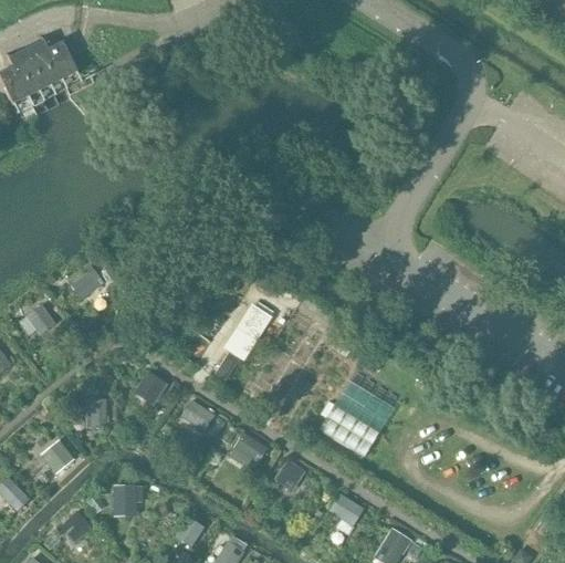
[(77,72),(62,42),(49,49),(42,34),(41,35),(43,40),(10,56),(7,52),(13,65),(0,72),(0,75),(13,103),(77,72)]
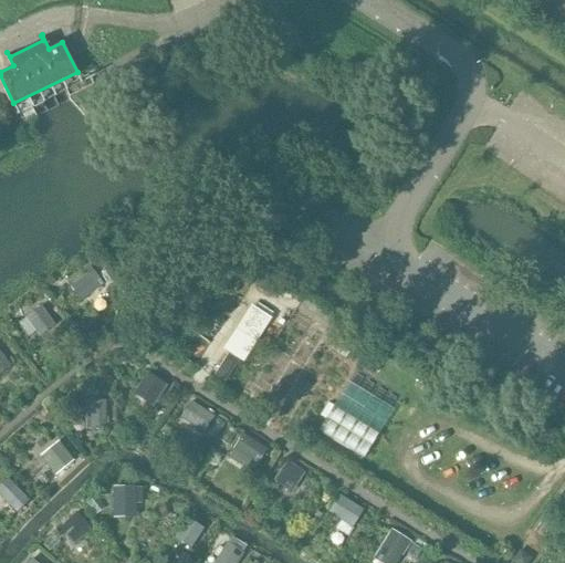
[(95,267),(71,283),(81,298),(105,281),(95,267)]
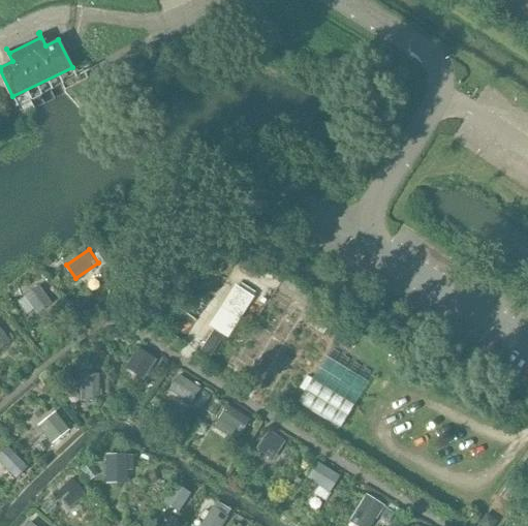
[(23,296),(36,314),(50,304),(37,286),(23,296)]
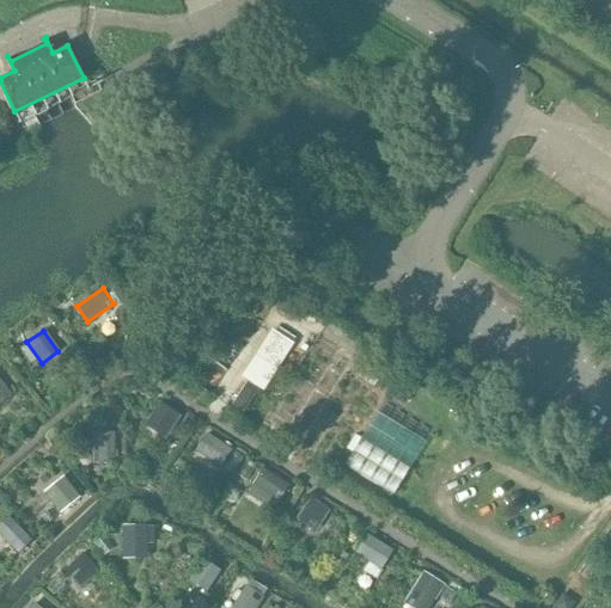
[(367,363),(358,379),(368,386),(379,370),(367,363)]
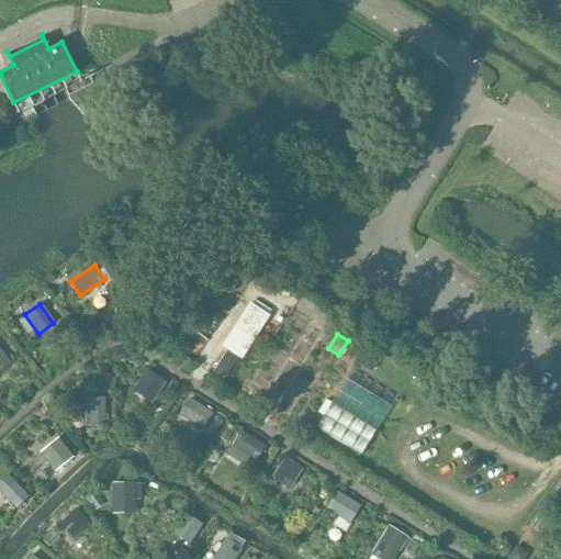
[(216,366),(214,370),(225,377),(240,354),(229,347),(216,366)]
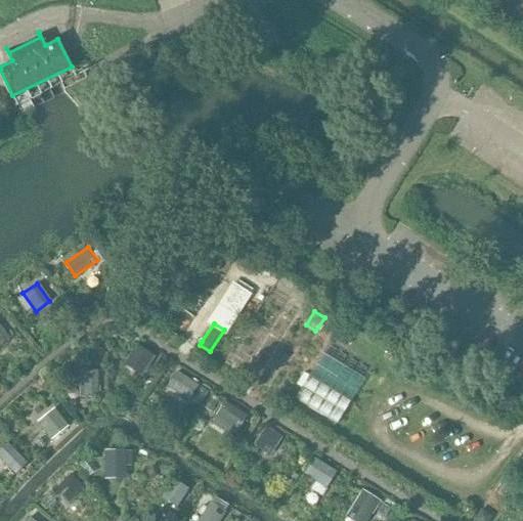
[(0,344),(10,338),(0,324),(0,344)]
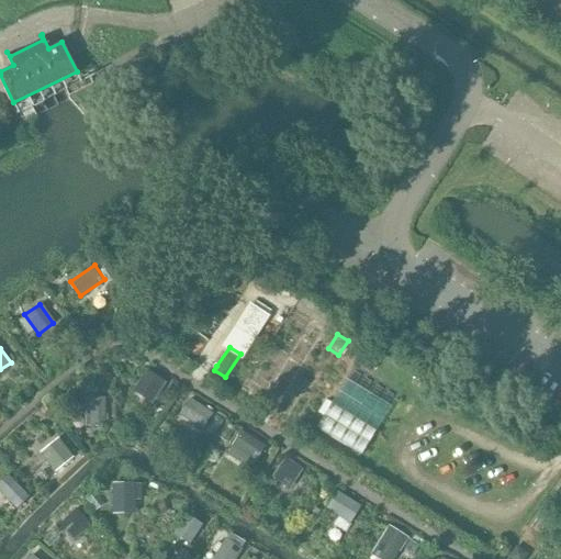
[(154,402),(167,381),(147,368),(134,390),(154,402)]
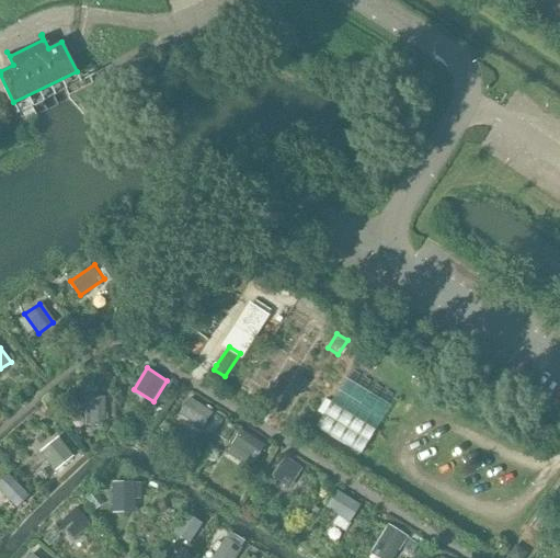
[(86,398),(86,425),(106,424),(106,397),(86,398)]
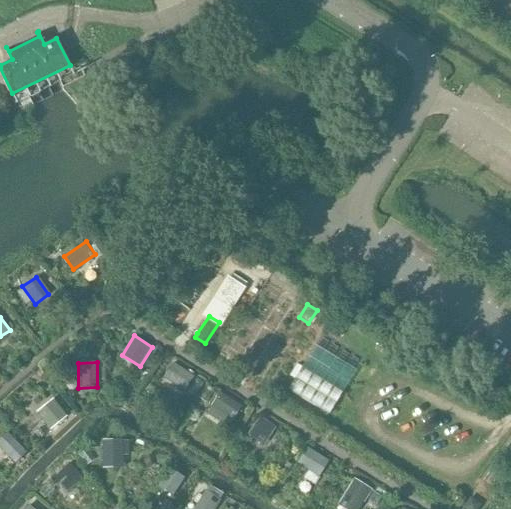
[(195,375),(173,362),(164,376),(186,389),(195,375)]
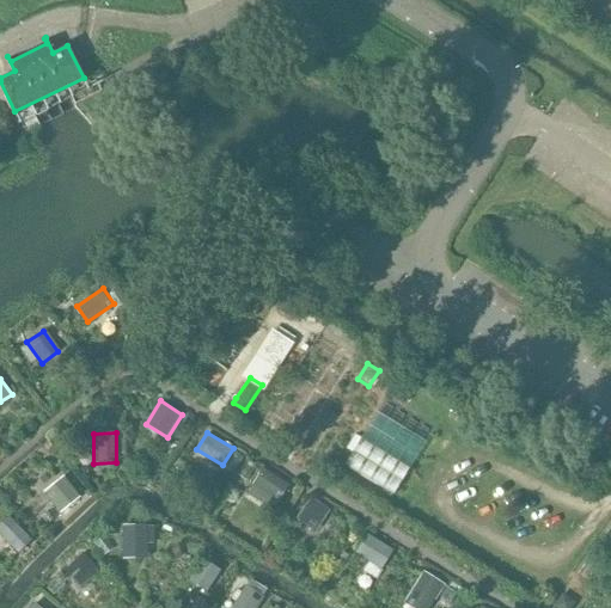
[(361,436),(344,464),(393,493),(410,466),(361,436)]
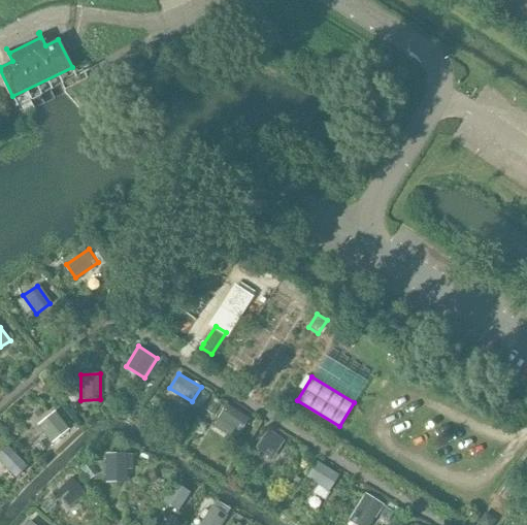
[(227,403),(217,418),(218,419),(215,424),(237,438),(239,434),(250,418),(227,403)]
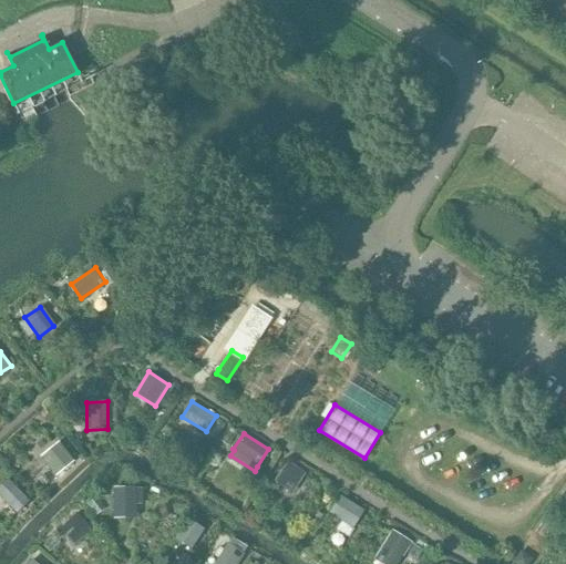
[(41,458),(57,477),(76,461),(60,442),(41,458)]
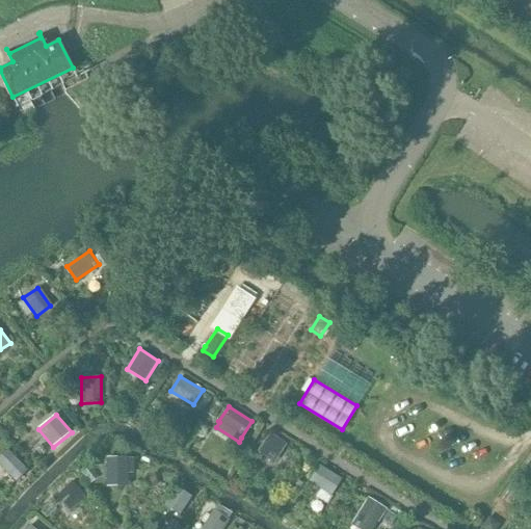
[(271,434),(260,452),(274,460),(286,443),(271,434)]
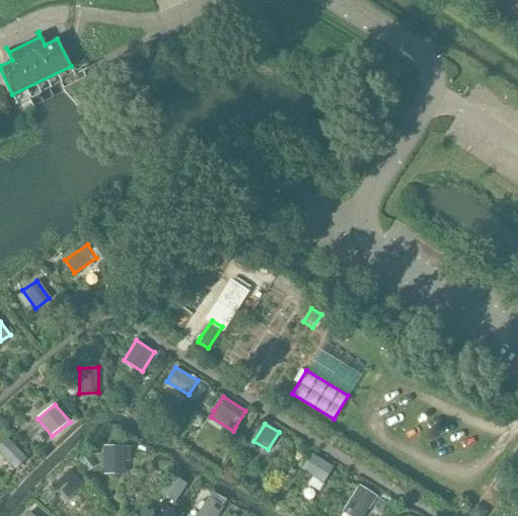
[(0,445),(0,453),(15,470),(28,458),(9,438),(0,445)]
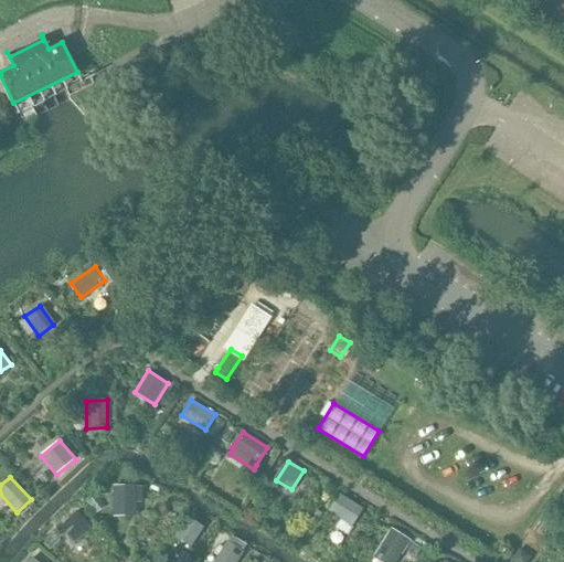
[(142,506),(144,487),(144,485),(115,485),(115,506),(142,506)]
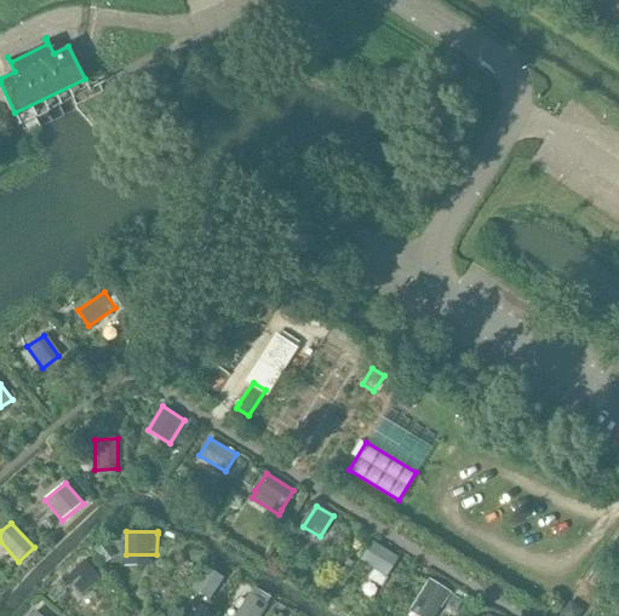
[(399,558),(372,539),(361,557),(388,575),(399,558)]
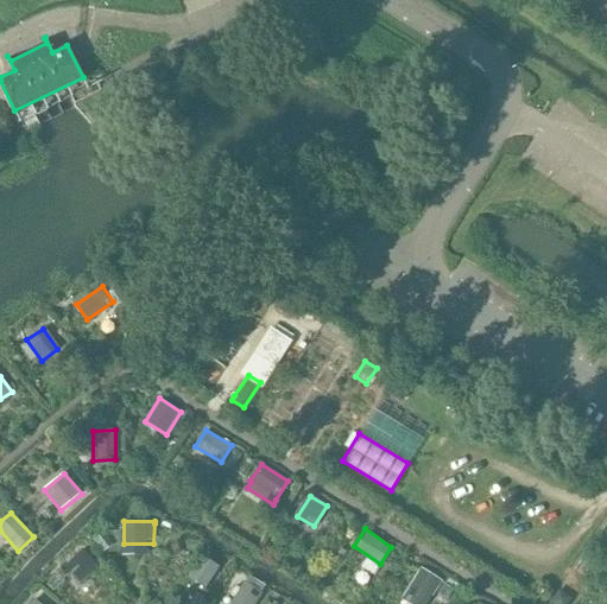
[(84,551),(68,567),(82,582),(99,564),(84,551)]
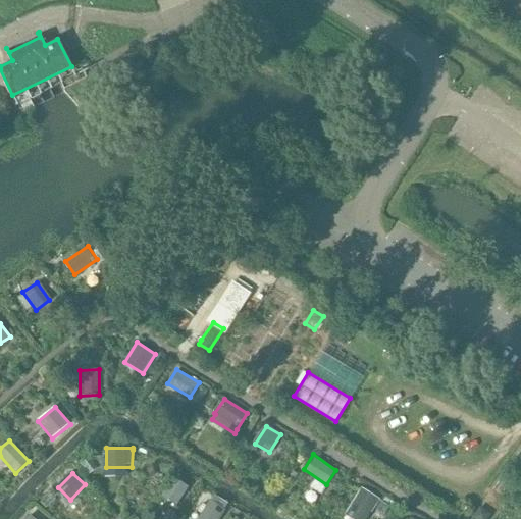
[(174,475),(162,494),(177,504),(190,484),(174,475)]
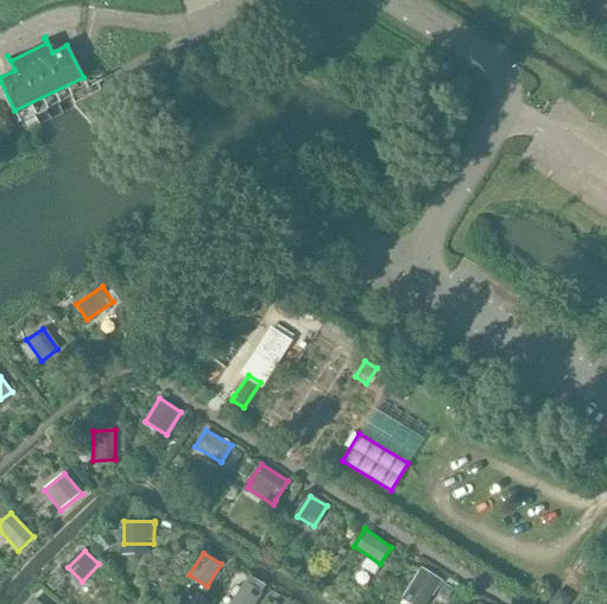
[(424,566),(412,585),(432,598),(444,579),(424,566)]
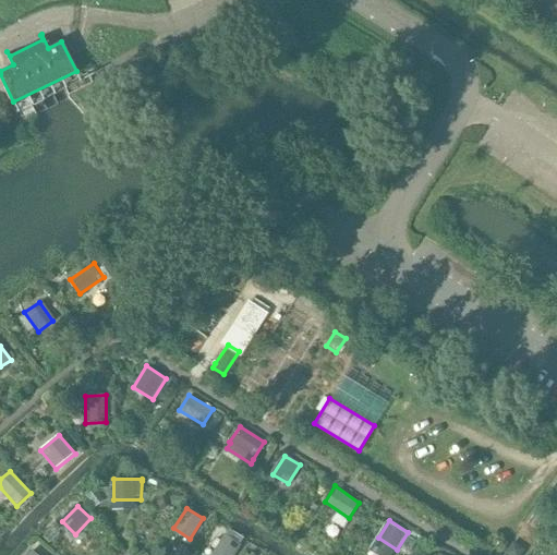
[(226,532),(214,552),(210,554),(233,554),(240,545),(242,543),(241,542),(245,535),(230,527),(226,533),(226,532)]
